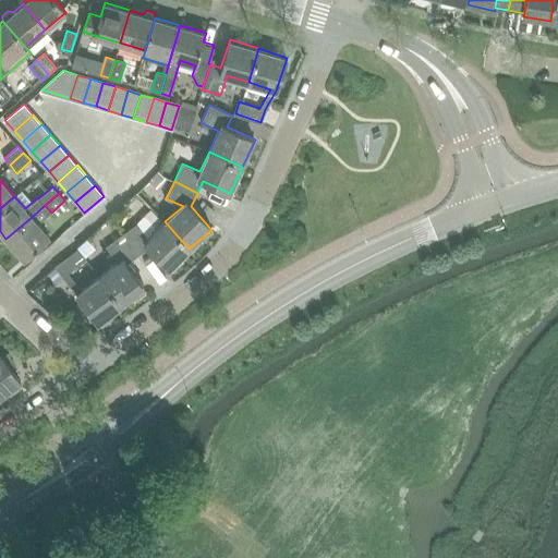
[(137,256),(149,247),(166,267),(189,249),(165,221),(157,213),(140,228),(135,222),(121,234),(137,256)]
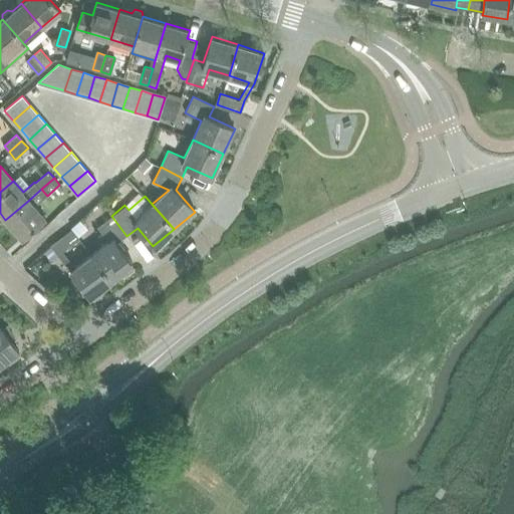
[(45,218),(29,200),(5,220),(21,238),(45,218)]
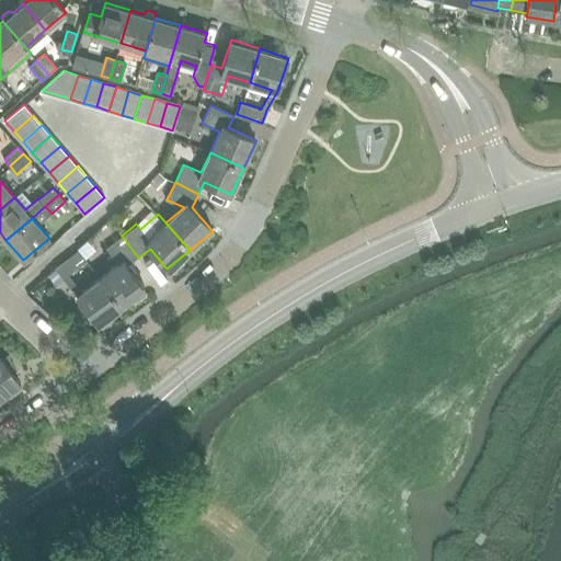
[(127,267),(138,258),(122,236),(106,248),(118,262),(100,276),(123,306),(145,287),(127,267)]
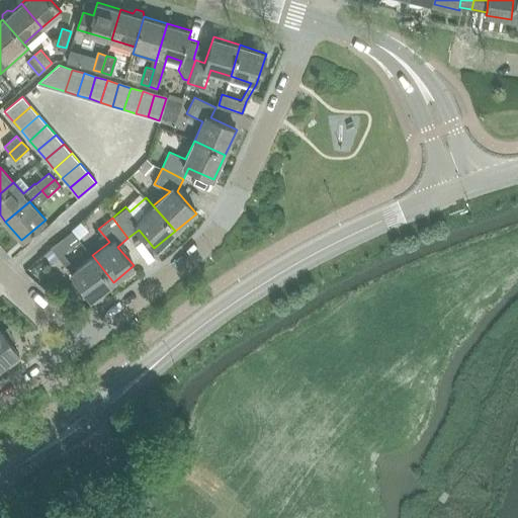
[(73,231),(52,247),(60,258),(81,242),(73,231)]
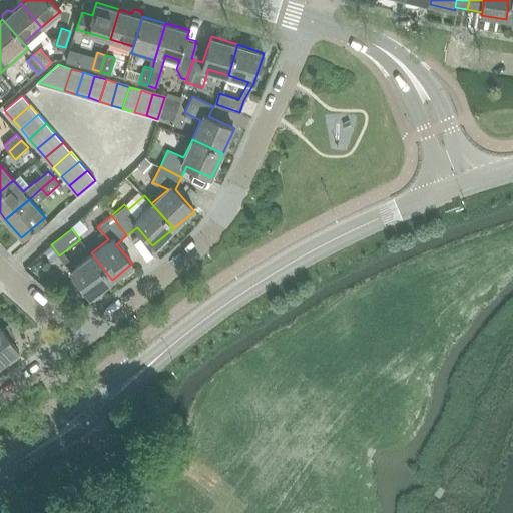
[(75,267),(66,255),(61,259),(92,297),(112,280),(91,252),(75,267)]
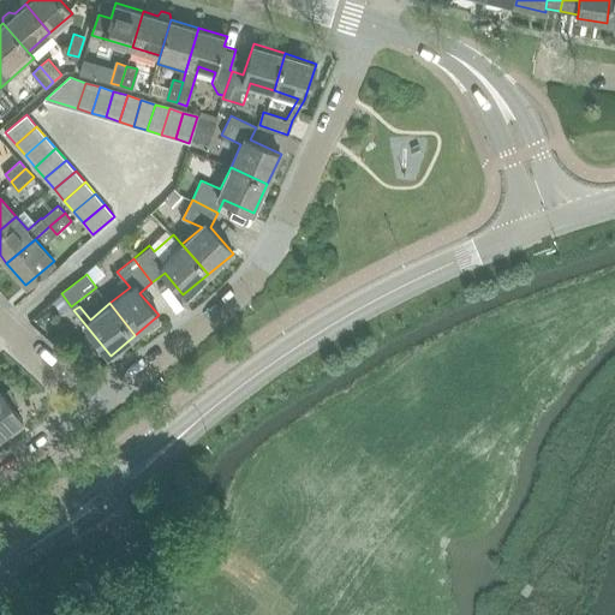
[(3,394),(0,390),(0,436),(23,421),(11,405),(16,401),(7,390),(3,394)]
